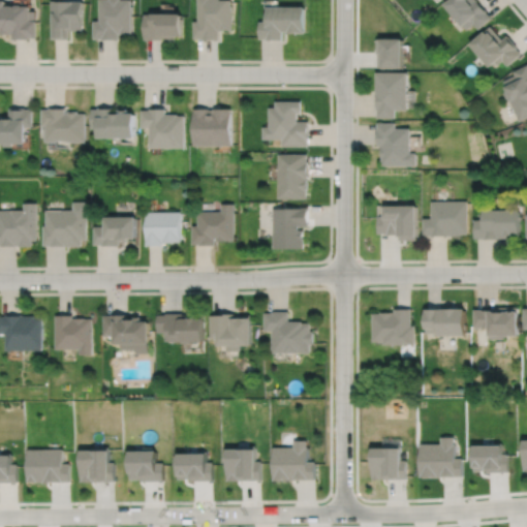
[(92,22),(92,39),(100,39),(100,41),(118,41),(118,35),(131,35),(131,0),(98,0),(98,22),(92,22)]
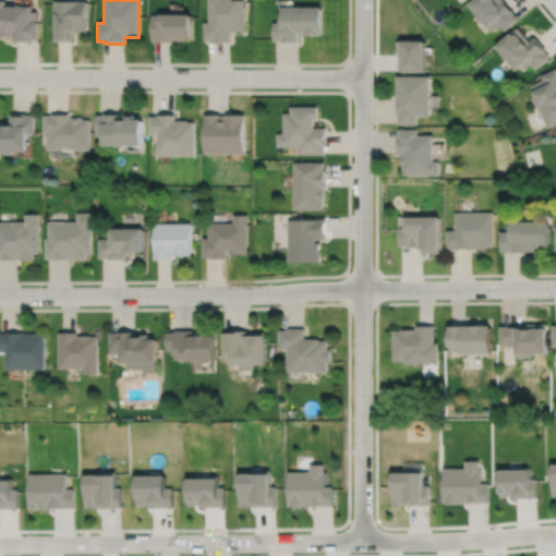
[(203,23),(203,41),(213,41),(213,44),(230,44),(230,33),(244,33),(244,1),(232,1),(232,0),(208,0),(208,23),(203,23)]
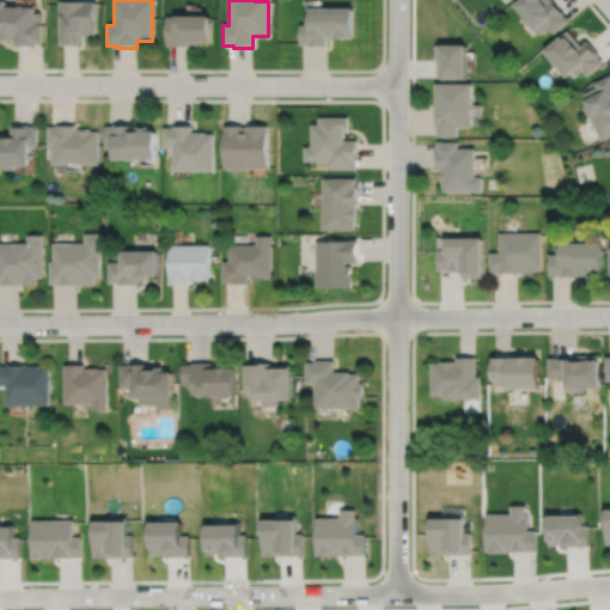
[(519,0),(513,6),(538,36),(547,29),(551,35),(567,22),(562,16),(563,14),(550,0),(519,0)]
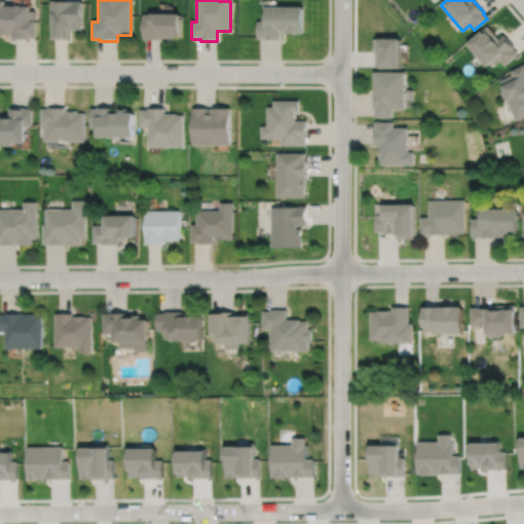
[(0,33),(0,35),(12,35),(12,40),(29,40),(29,38),(35,38),(36,22),(35,22),(35,11),(31,11),(31,7),(24,7),(22,5),(17,5),(15,7),(12,6),(8,6),(8,7),(6,7),(6,1),(0,1),(0,33)]
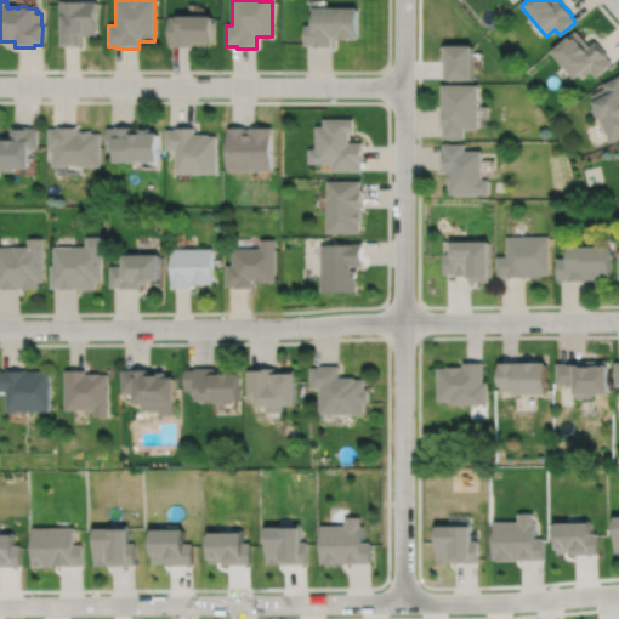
[(60,1),(58,46),(79,47),(79,38),(96,38),(96,3),(60,1)]
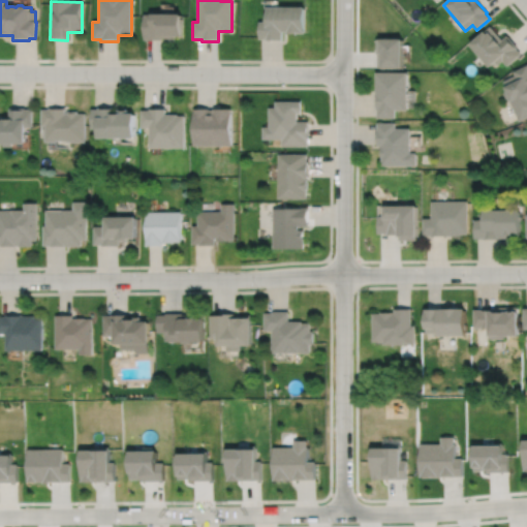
[(258,23),(258,39),(266,39),(266,41),(281,41),(281,32),(285,32),(285,34),(297,34),(305,34),(305,7),(266,8),(266,23),(258,23)]
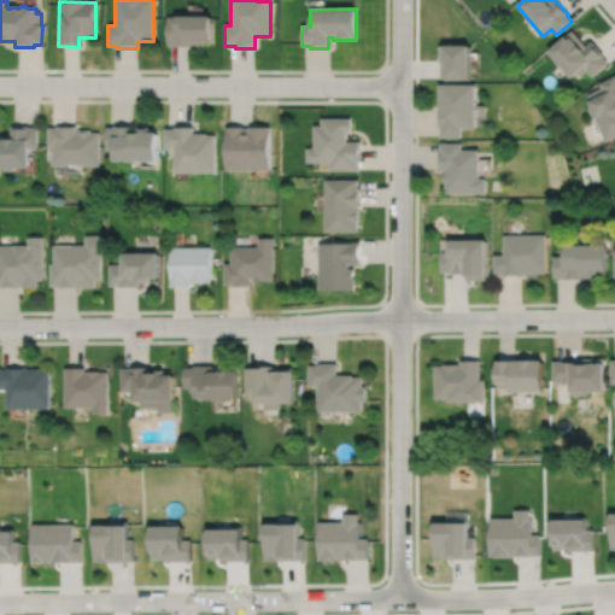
[(167,18),(167,47),(186,47),(186,46),(201,46),(201,44),(211,44),(211,17),(175,17),(175,18),(167,18)]
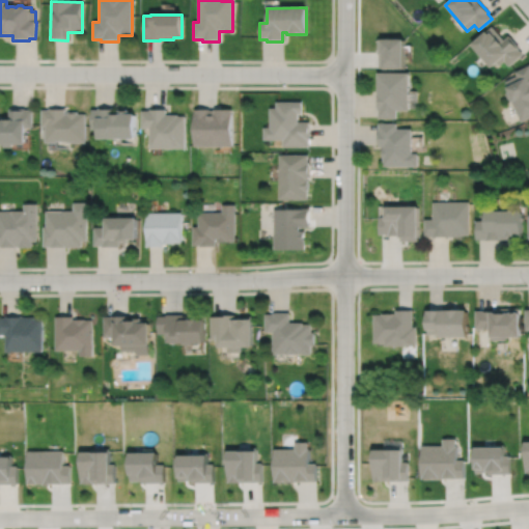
[(491,27),(483,33),(484,34),(471,45),(480,55),(479,56),(484,62),(485,61),(492,68),(496,64),(498,66),(503,62),(508,67),(522,55),(518,50),(519,49),(508,36),(502,42),(491,27)]
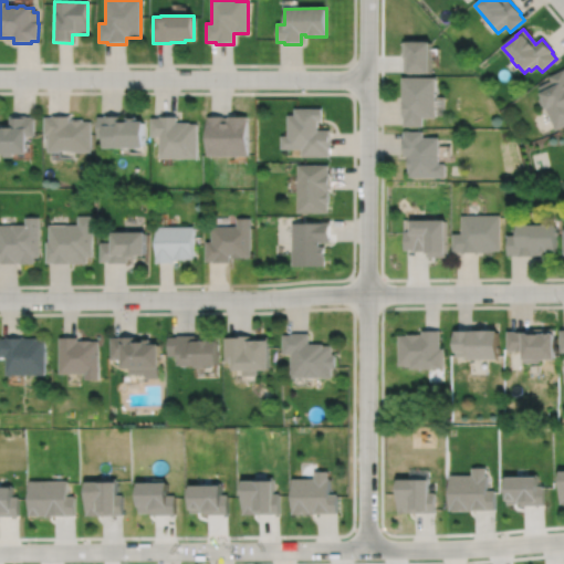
[(403,43),(403,59),(404,59),(404,74),(430,74),(430,43),(403,43)]
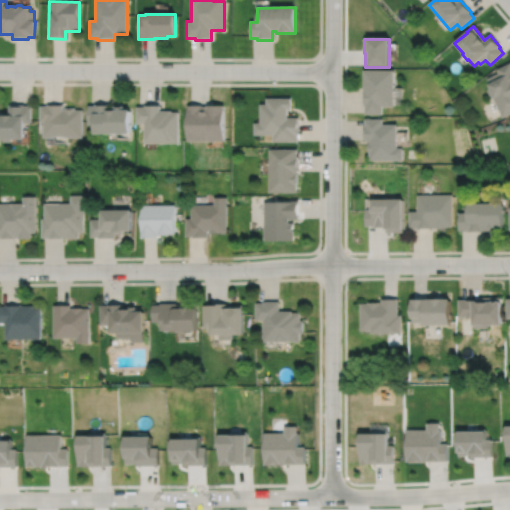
[(486,79),(490,87),(488,88),(487,91),(489,96),(492,97),(502,118),(509,114),(509,63),(496,70),(498,74),(486,79)]
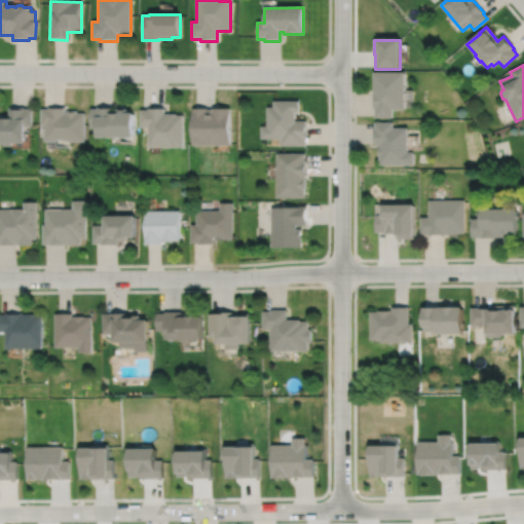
[(373,73),(373,110),(374,110),(374,118),(393,118),(393,111),(404,111),(405,73),(373,73)]
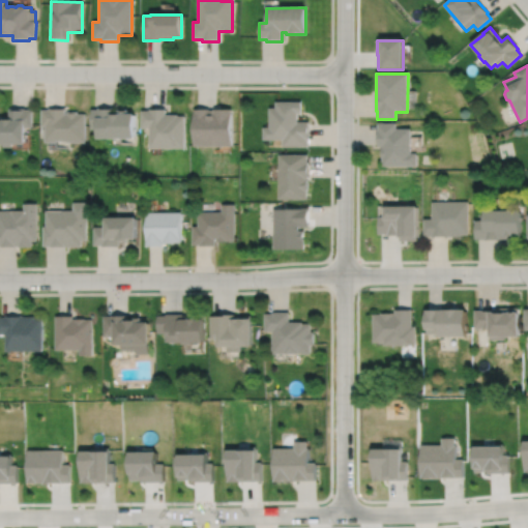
[(301,103),(274,103),(274,109),(268,109),(268,128),(262,128),(262,141),(282,141),(282,148),(306,148),(306,141),(309,141),(309,123),(297,123),(297,114),(301,114),(301,103)]
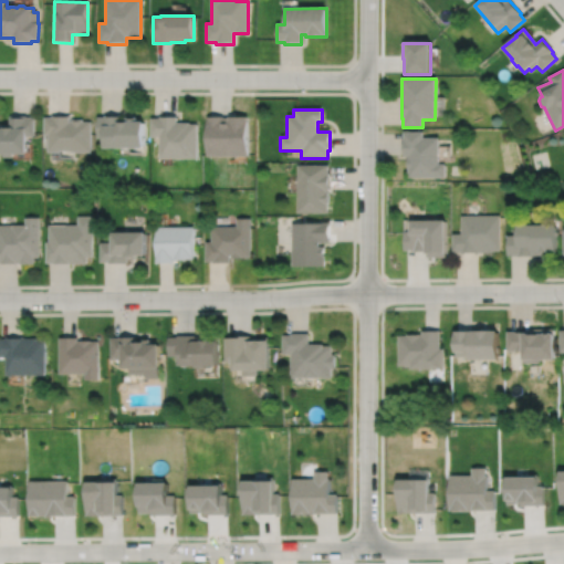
[(43,118),(43,136),(47,136),(47,138),(44,138),(44,148),(47,148),(47,154),(59,154),(59,152),(71,152),(71,154),(91,154),(91,123),(82,123),(82,121),(70,121),(70,123),(69,123),(69,116),(51,116),(51,118),(43,118)]
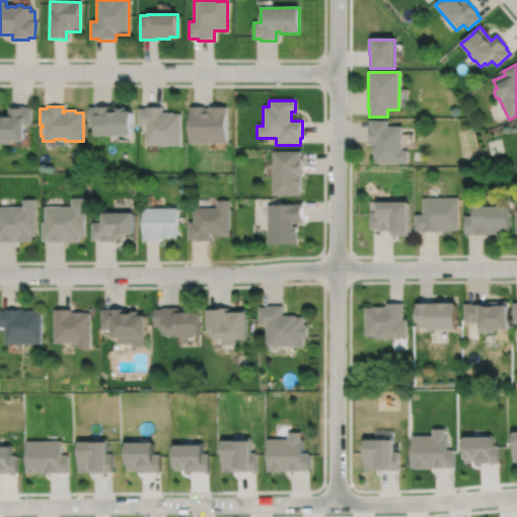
[(88,108),(88,127),(92,127),(92,135),(95,135),(95,137),(132,138),(132,113),(125,113),(125,108),(116,108),(116,113),(111,113),(111,106),(95,106),(95,108),(88,108)]
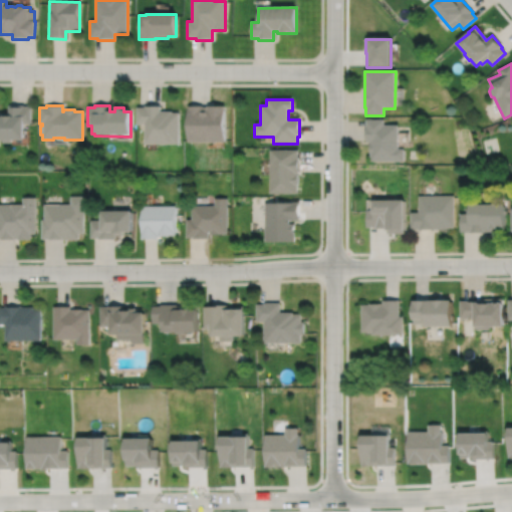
[(0,142),(5,142),(5,144),(14,144),(14,142),(27,142),(27,124),(32,124),(32,107),(25,107),(25,106),(9,106),(9,113),(0,113),(0,142)]
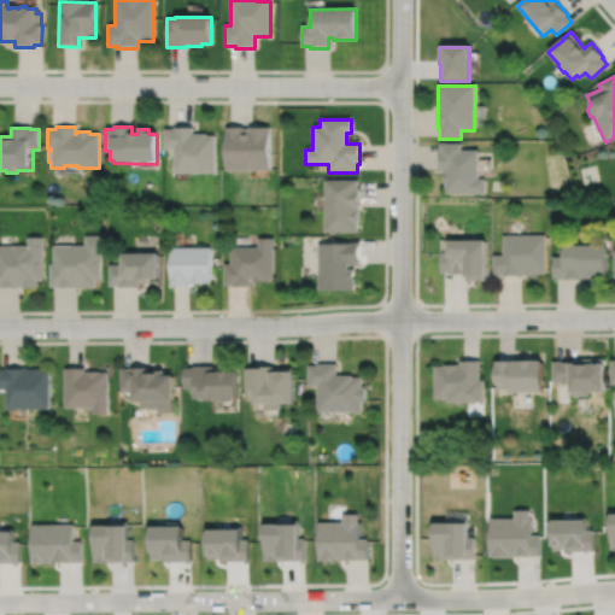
[(163,130),(163,151),(173,151),(173,174),(215,174),(215,136),(206,136),(206,135),(192,135),(192,128),(174,128),(174,130),(163,130)]
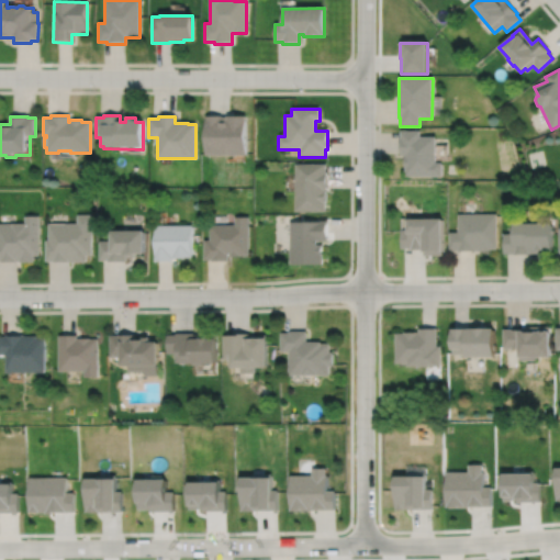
[(204,116),(205,156),(245,156),(245,118),(226,118),(221,118),(221,116),(204,116)]
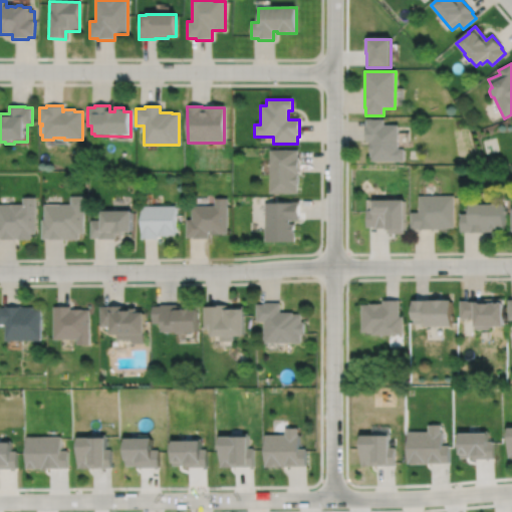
[(365,120),(365,128),(364,143),(369,143),(369,144),(368,155),(369,155),(369,162),(404,163),(404,150),(398,150),(398,126),(384,126),(384,120),(365,120)]
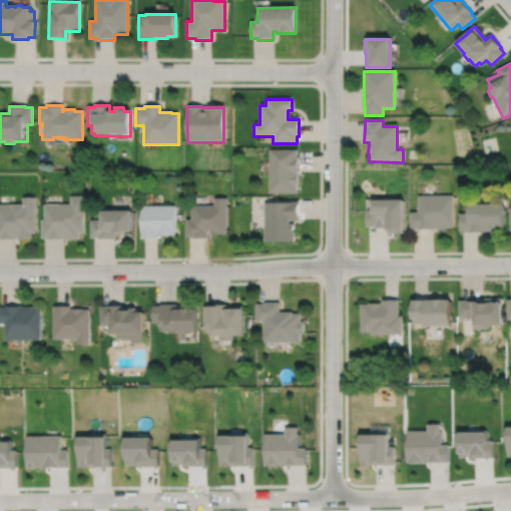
[(269,150),(270,194),(297,194),(297,186),(299,186),(298,158),(297,158),(297,150),(269,150)]
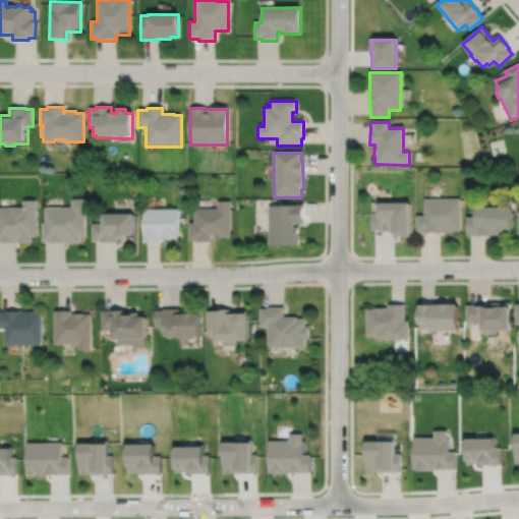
[(187,222),(188,239),(194,239),(194,240),(210,240),(210,233),(212,233),(212,236),(222,236),(222,235),(230,235),(229,199),(217,199),(217,207),(192,208),(192,222),(187,222)]
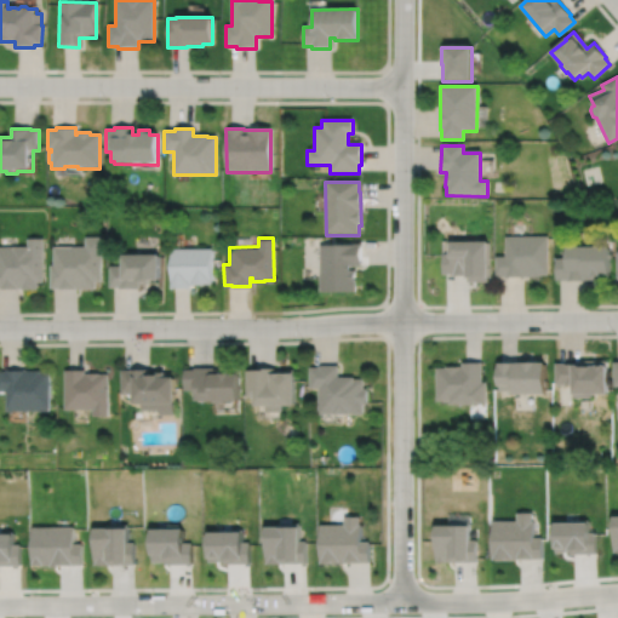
[(495,258),(495,278),(504,278),(504,280),(524,280),(524,279),(538,279),(538,276),(548,276),(547,238),(504,238),(504,258),(495,258)]
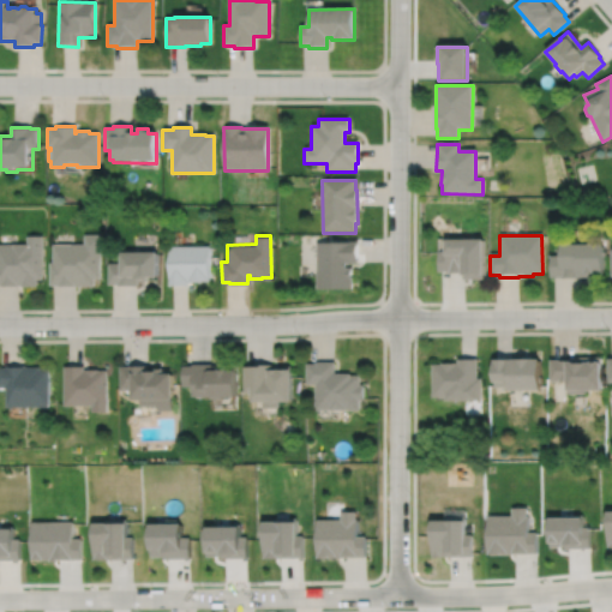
[(48,264),(49,287),(58,287),(58,288),(75,288),(75,287),(77,287),(77,288),(94,288),(93,281),(99,281),(99,237),(83,237),(83,245),(52,246),(52,264),(48,264)]
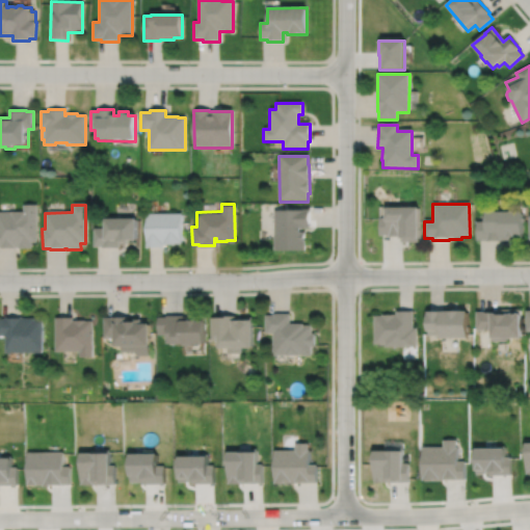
[(0,249),(15,249),(15,248),(17,248),(17,249),(30,249),(30,242),(35,242),(35,206),(22,206),(22,213),(0,213),(0,249)]
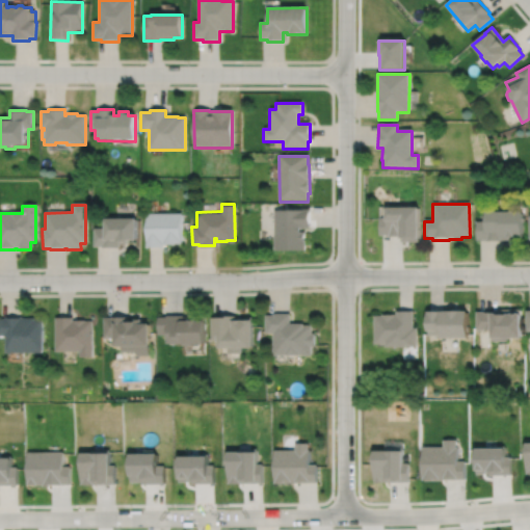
[(377,219),(378,236),(386,236),(386,238),(400,237),(400,243),(418,243),(418,240),(419,240),(418,209),(386,210),(386,219),(377,219)]
